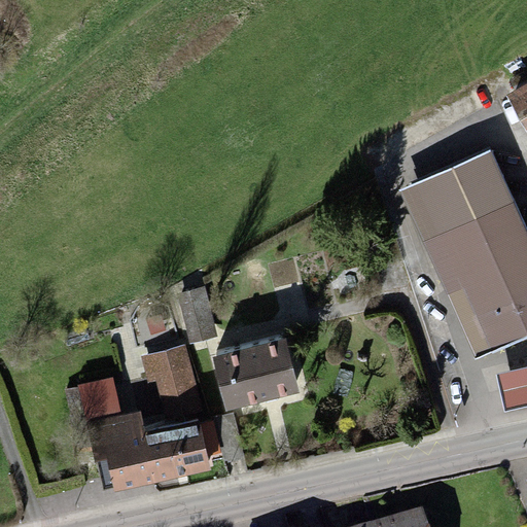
[(526,83),(507,95),(526,128),(526,83)]
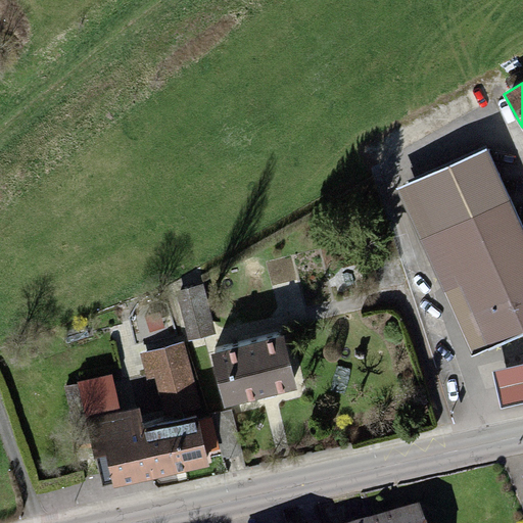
[(522,237),(481,147),(395,186),(472,354),(522,331),(522,237)]
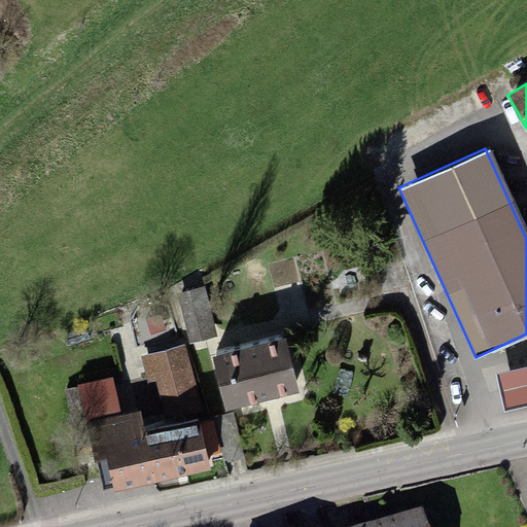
[(189,344),(217,337),(204,286),(176,293),(189,344)]
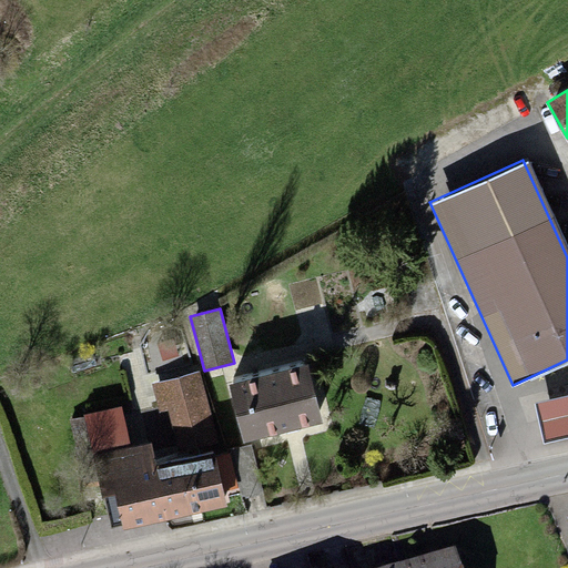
[(308,364),(229,384),(243,443),(323,424),(308,364)]
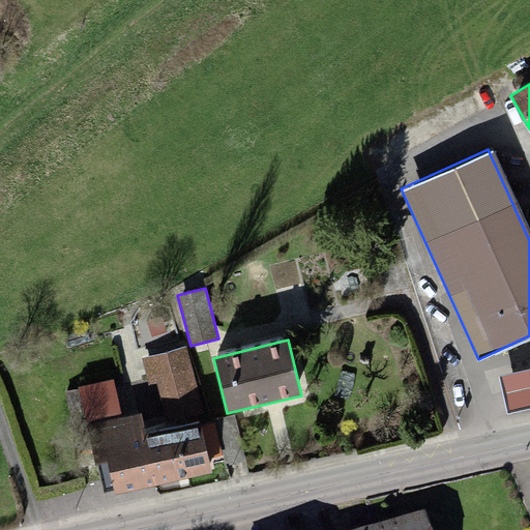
[(202,407),(186,346),(141,357),(148,385),(156,383),(165,416),(202,407)]
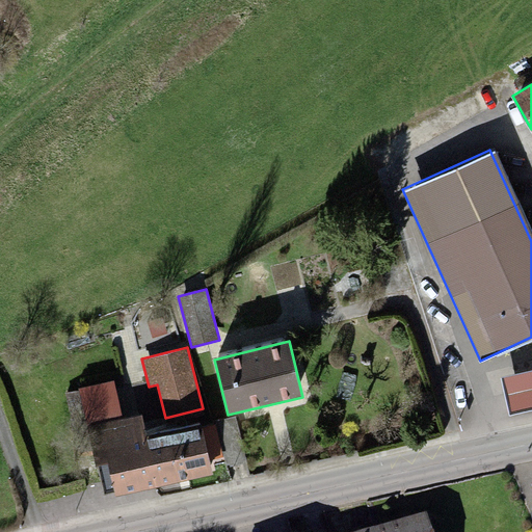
[(531,371),(504,376),(511,416),(531,410),(531,371)]
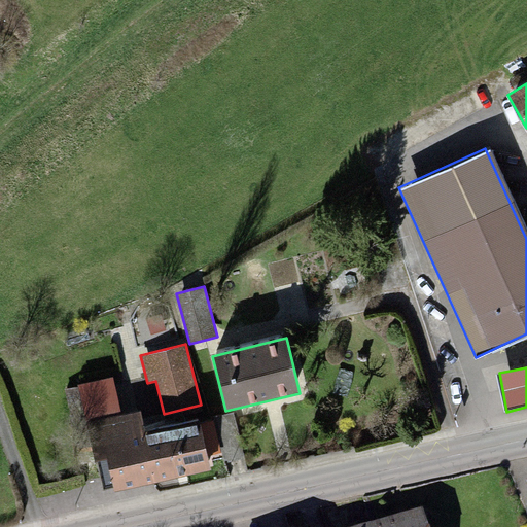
[(77,385),(78,386),(86,423),(120,415),(112,378),(77,385)]
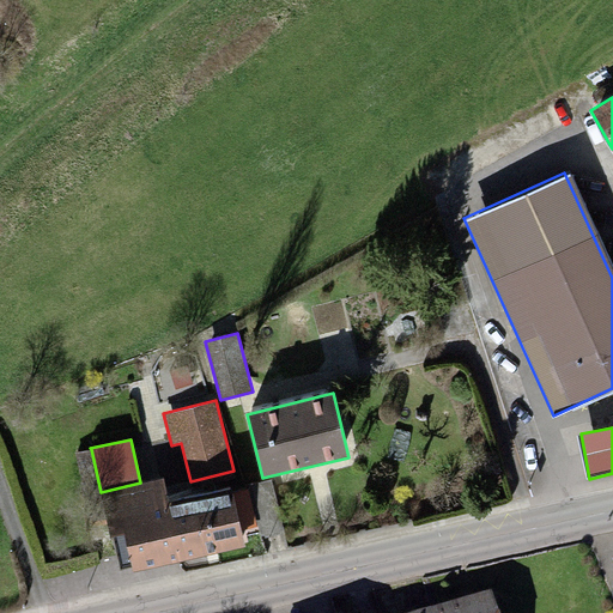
[(90,522),(105,519),(101,492),(91,449),(74,453),(90,522)]
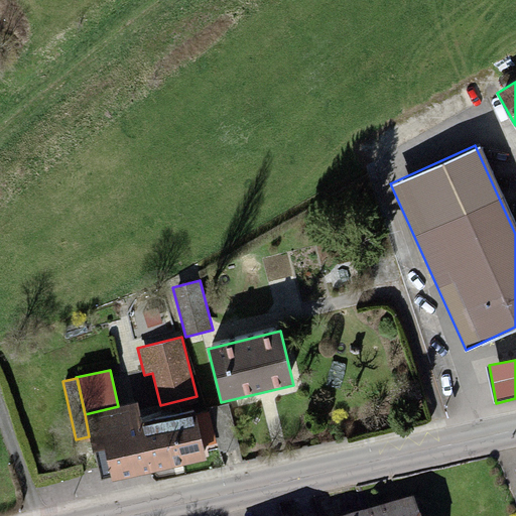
[(118,406),(85,414),(89,436),(93,452),(95,452),(101,480),(110,478),(111,482),(207,461),(195,408),(143,420),(139,401),(118,406)]
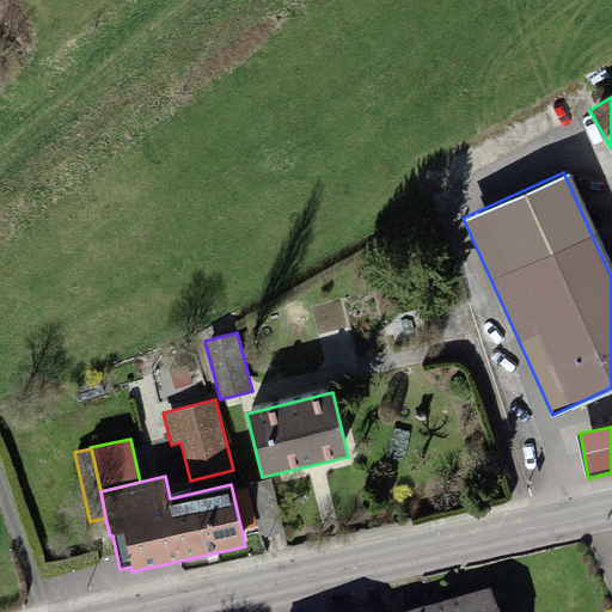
[(271,478),(246,484),(259,537),(283,531),(271,478)]
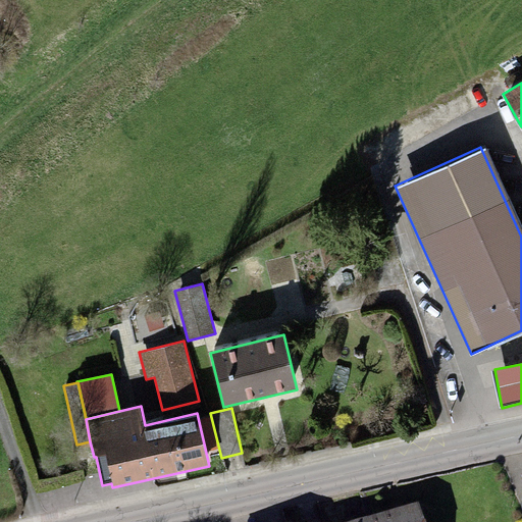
[(423,521),(417,502),(353,521),(423,521)]
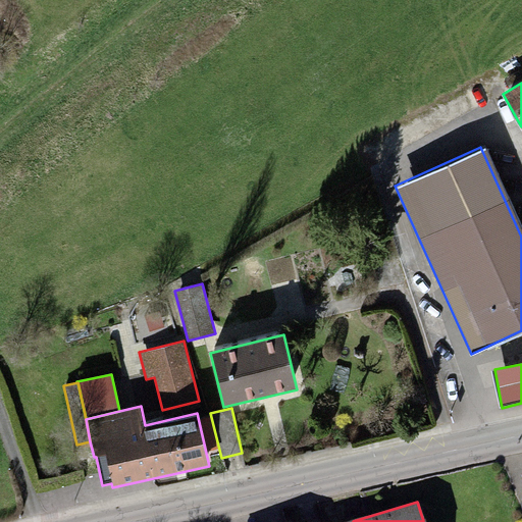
All buildings are outlined.
